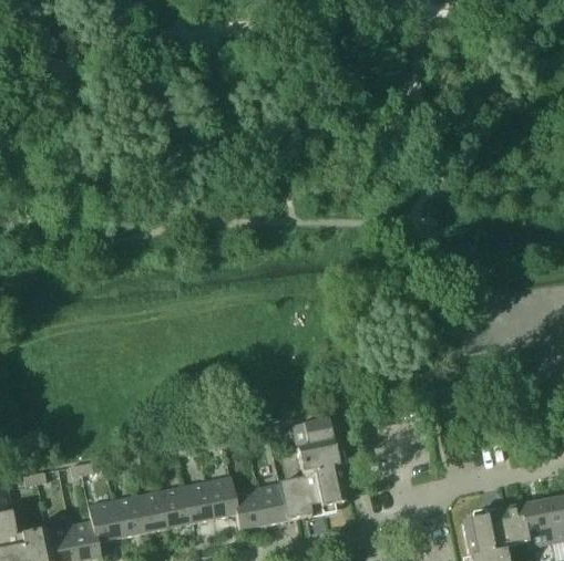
[(299,447),(336,439),(331,417),(294,424),(299,447)]
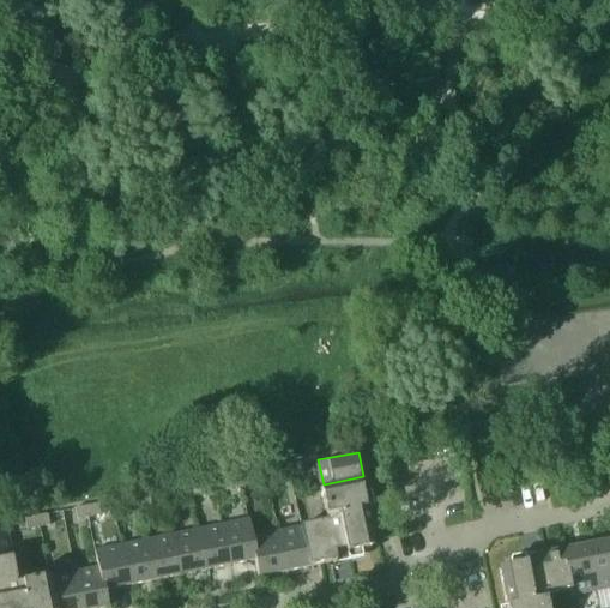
[(307,469),(305,458),(293,461),(295,471),(307,469)]
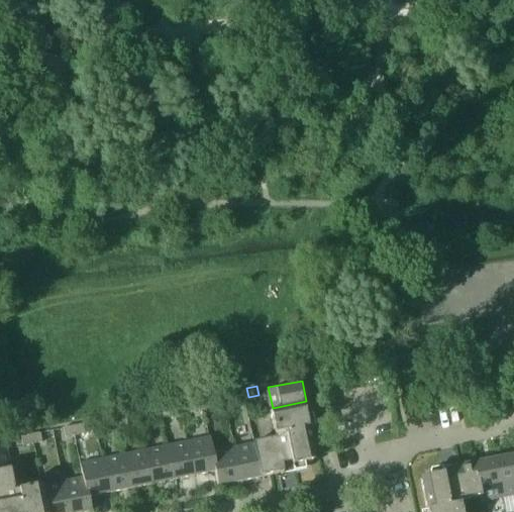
[(248,397),(246,388),(236,390),(238,399),(248,397)]
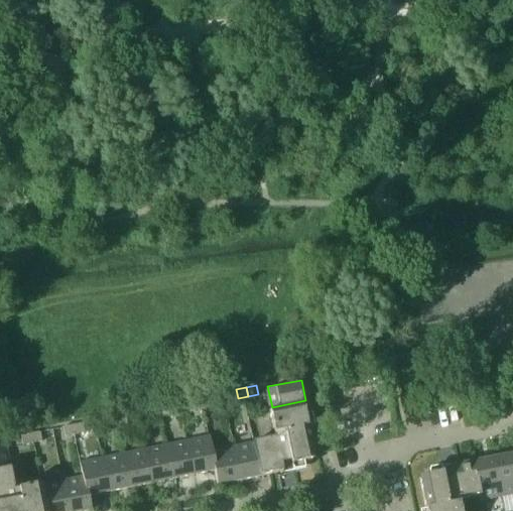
[(214,393),(204,395),(206,404),(216,403),(214,393)]
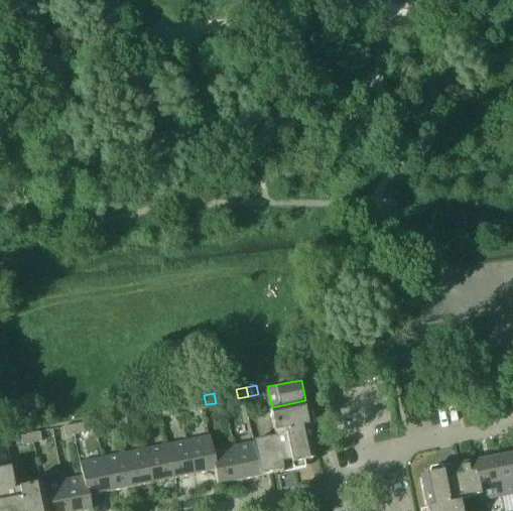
[(206,404),(204,395),(194,397),(196,406),(206,404)]
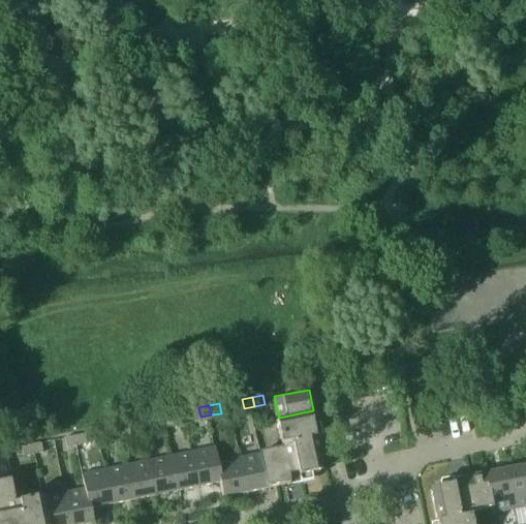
[(325,468),(313,410),(279,418),(284,445),(260,451),(268,485),(303,478),(302,472),(325,468)]
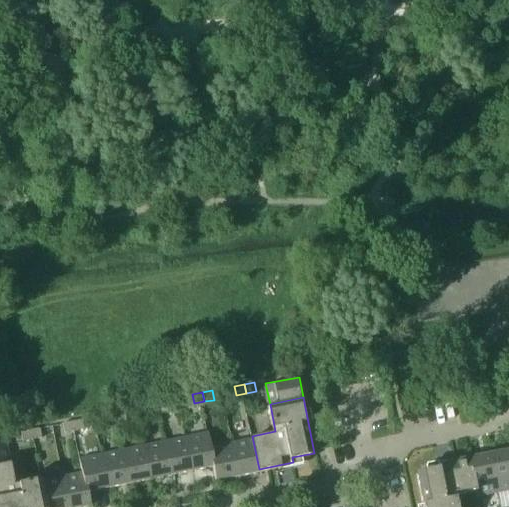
[(171,408),(169,399),(159,401),(161,410),(171,408)]
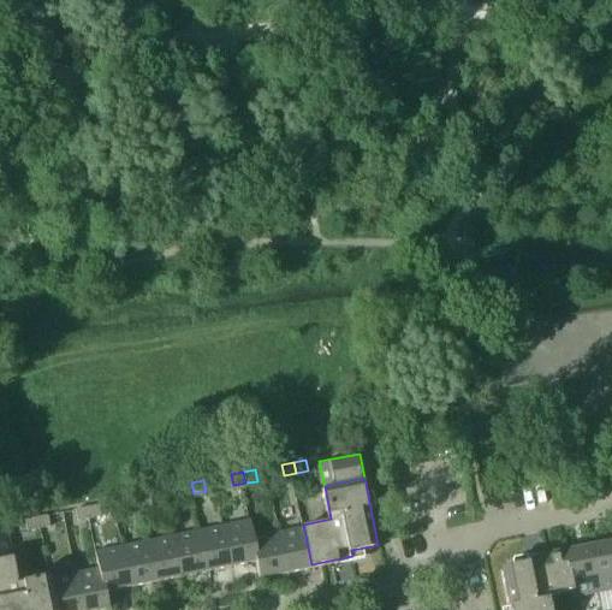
[(194,493),(191,483),(180,485),(183,496),(194,493)]
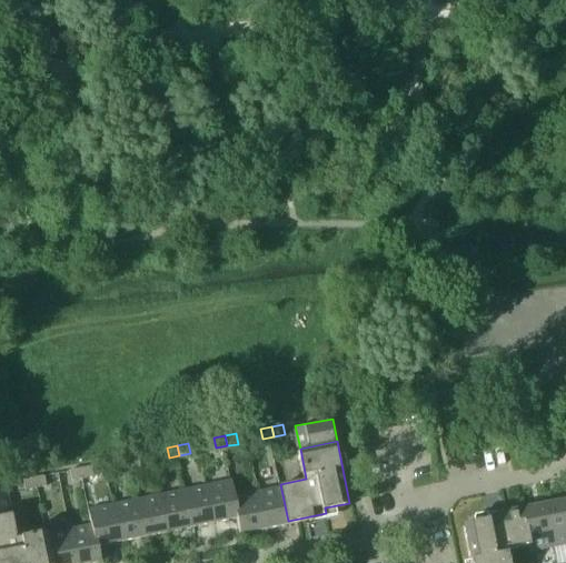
[(144,463),(141,452),(130,454),(132,464),(144,463)]
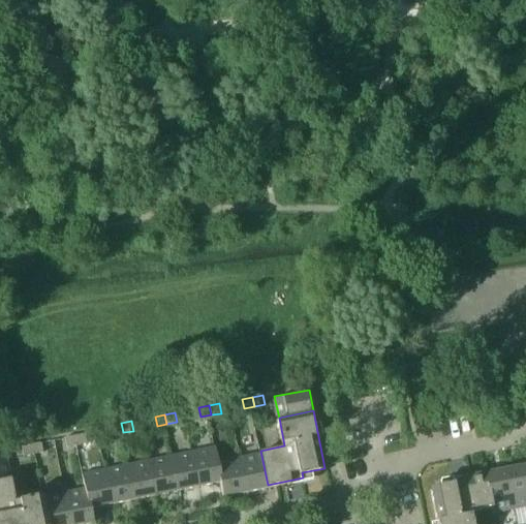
[(123,432),(121,423),(111,425),(113,434),(123,432)]
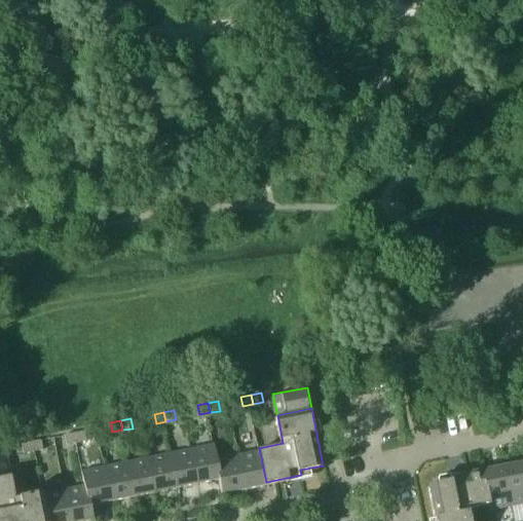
[(88,437),(86,428),(77,430),(79,439),(88,437)]
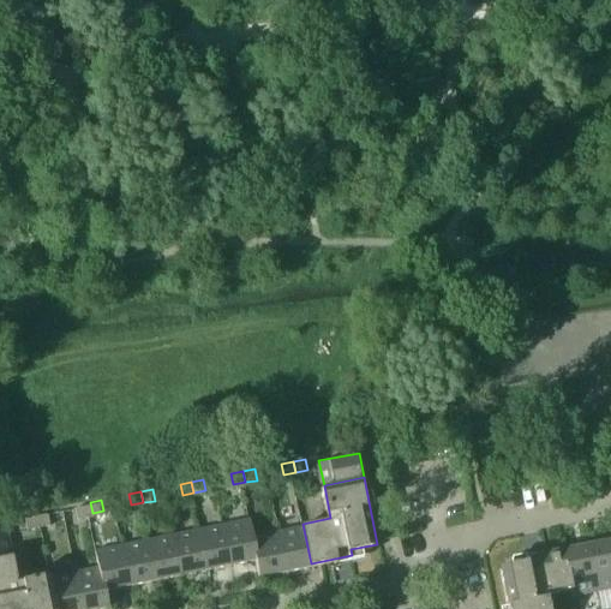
[(93,513),(90,502),(78,505),(81,515),(93,513)]
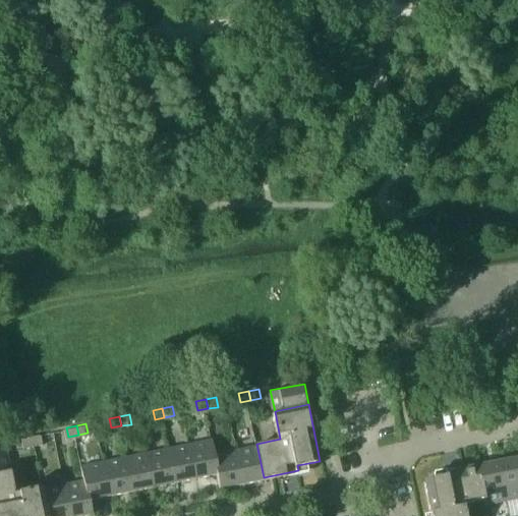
[(45,442),(43,432),(33,434),(35,443),(45,442)]
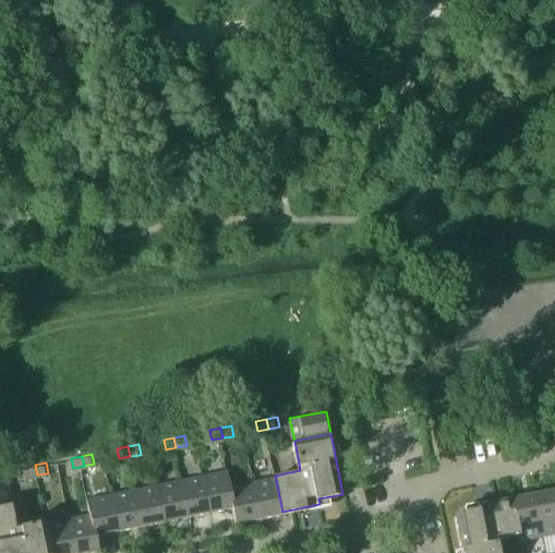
[(37,475),(35,465),(25,467),(27,477),(37,475)]
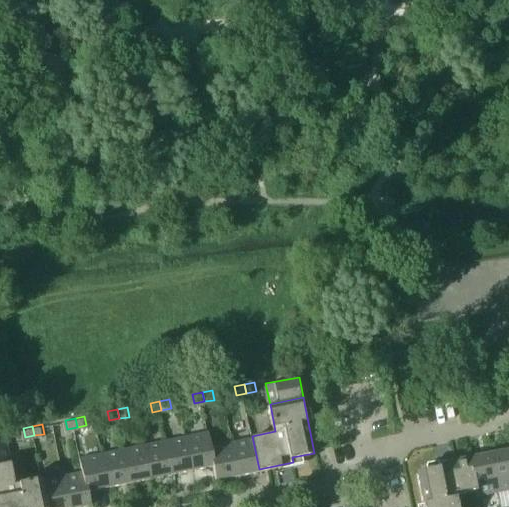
[(210,429),(187,434),(194,467),(215,463),(211,444),(213,443),(210,429)]
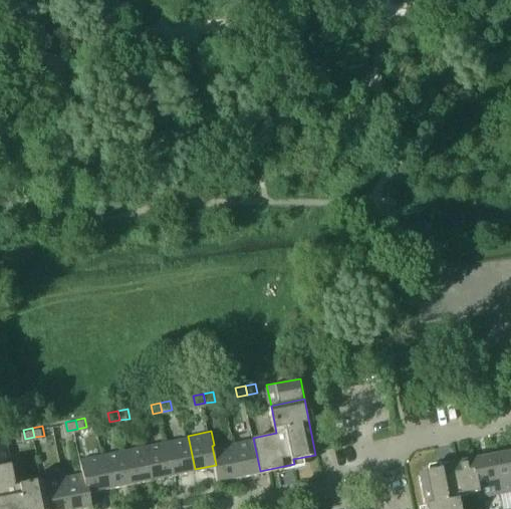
[(174,473),(195,469),(188,436),(167,440),(174,473)]
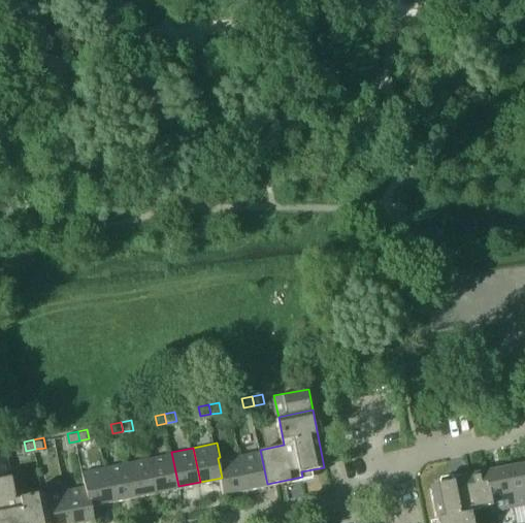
[(260,450),(239,454),(245,488),(267,484),(260,450)]
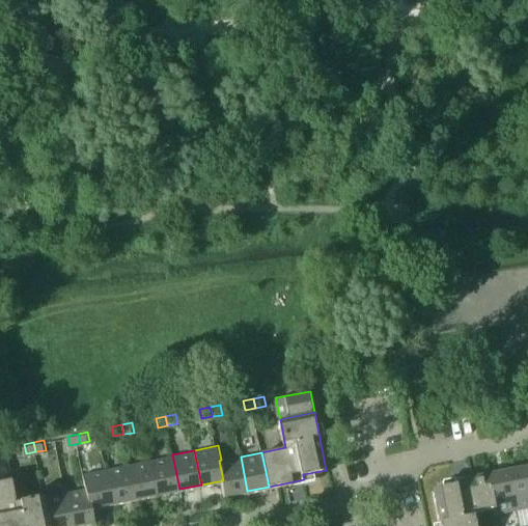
[(172,454),(150,459),(158,493),(179,489),(172,454)]
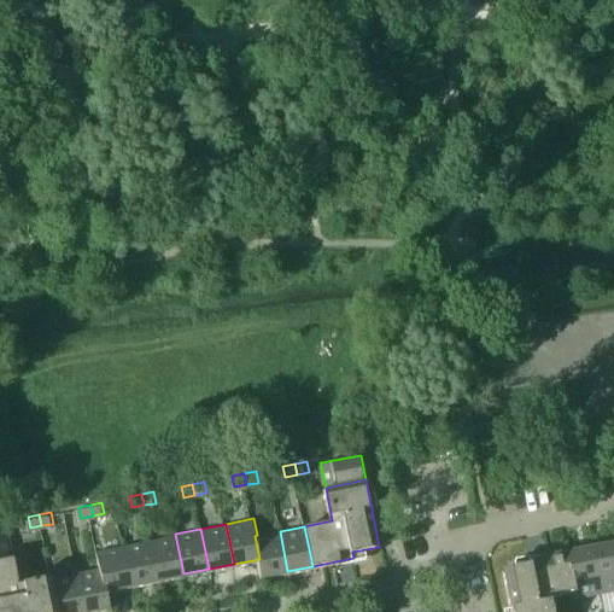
[(0,532),(0,558),(16,555),(10,530),(0,532)]
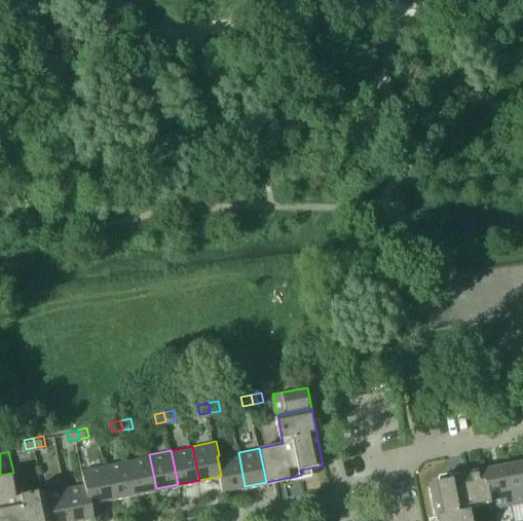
[(238,452),(219,455),(217,456),(221,476),(223,490),(245,486),(238,452)]
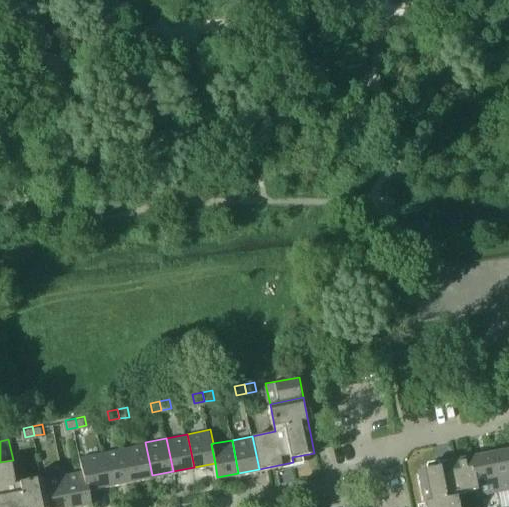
[(131,480),(152,475),(145,442),(125,446),(131,480)]
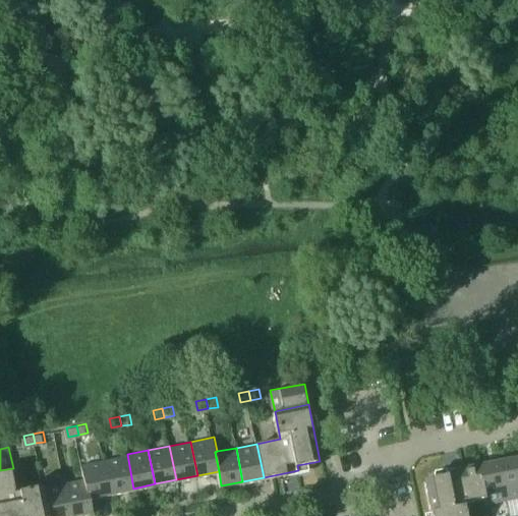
[(127,454),(106,458),(113,493),(133,489),(127,454)]
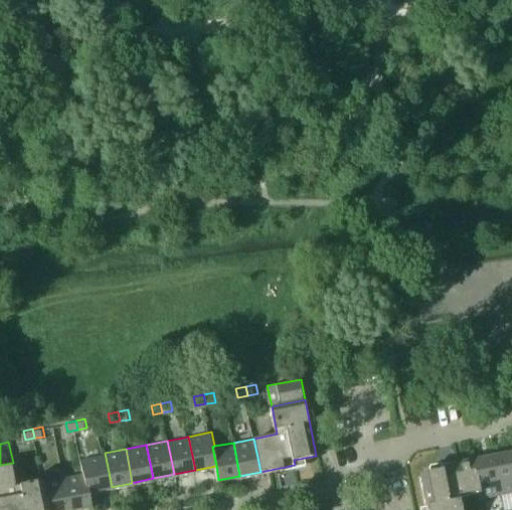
[(503,491),(511,489),(511,450),(495,453),(503,491)]
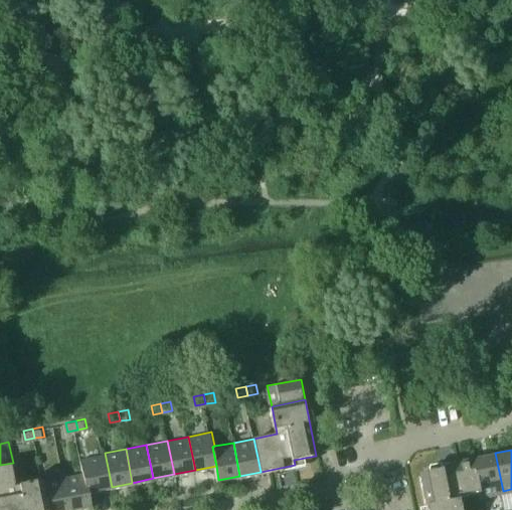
[(81,458),(84,472),(87,472),(91,491),(112,487),(105,453),(81,458)]
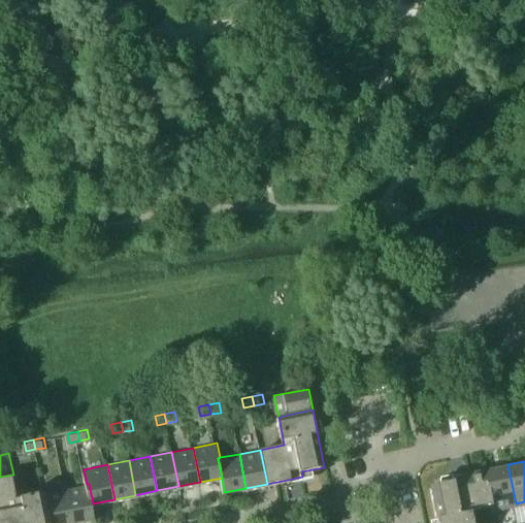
[(516,503),(507,464),(486,469),(492,502),(493,508),(516,503)]
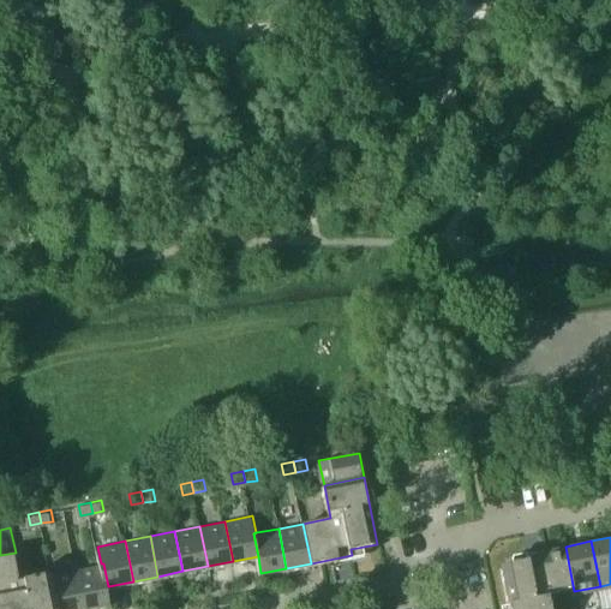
[(552,608),(549,590),(573,585),(565,547),(527,554),(528,560),(502,565),(510,608),(552,608)]
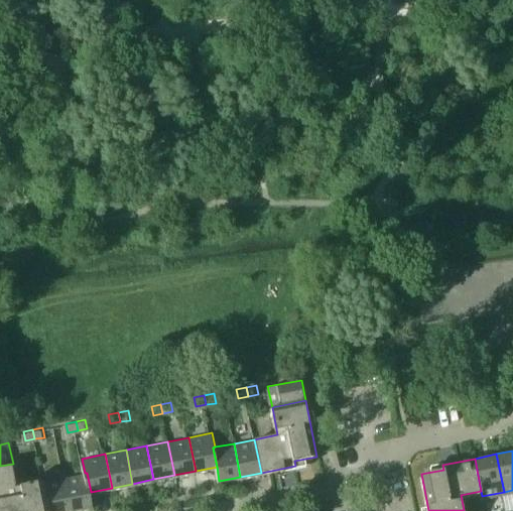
[(17,486),(13,464),(0,466),(0,510),(50,510),(44,481),(17,486)]
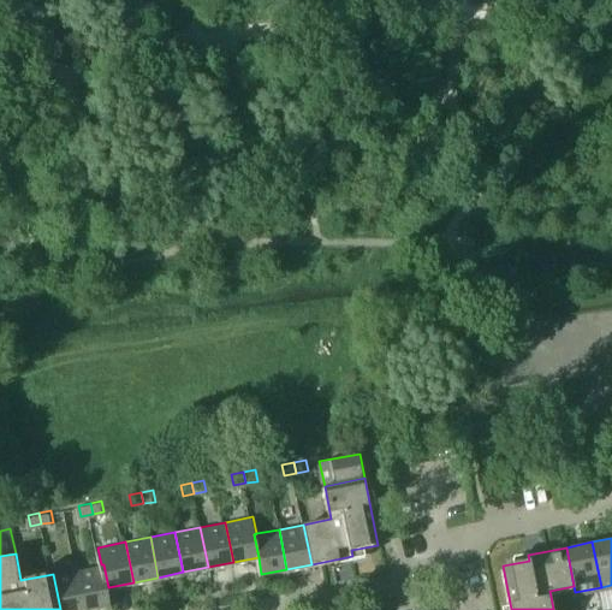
[(104,564),(101,564),(78,569),(87,609),(112,604),(108,587),(104,564)]
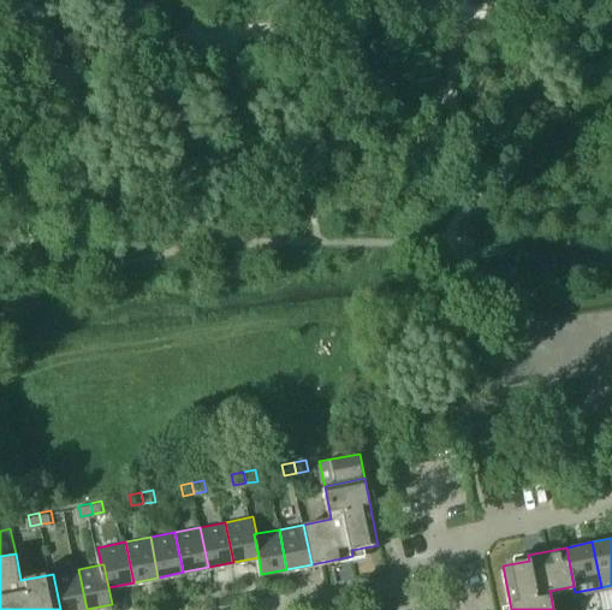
[(60,609),(81,609),(87,609),(78,569),(53,574),(60,609)]
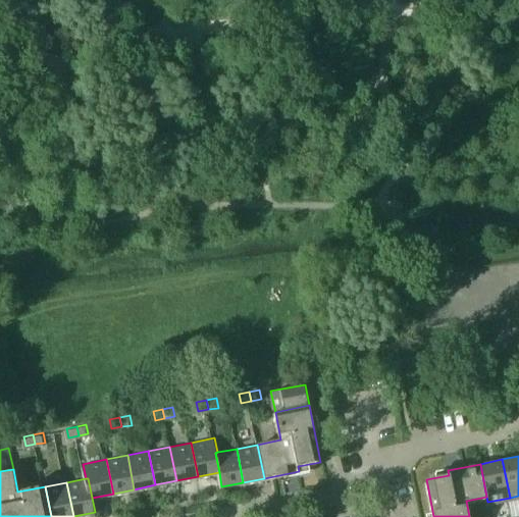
All buildings are outlined.
